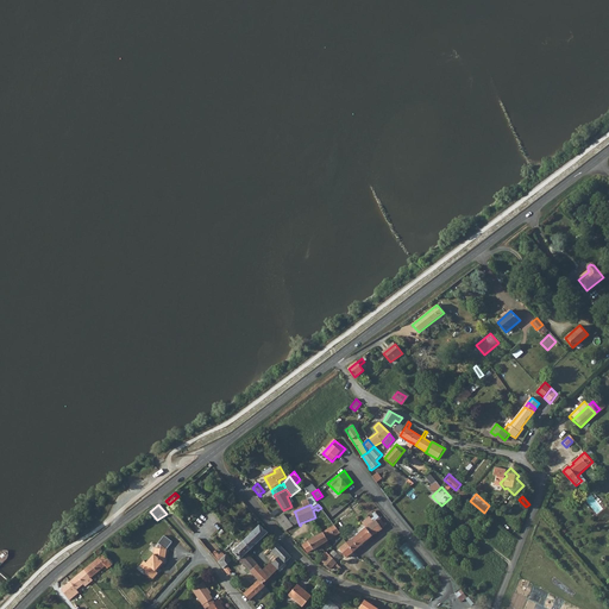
[(293,527),(299,523),(295,513),(292,514),(293,516),(288,520),(293,527)]
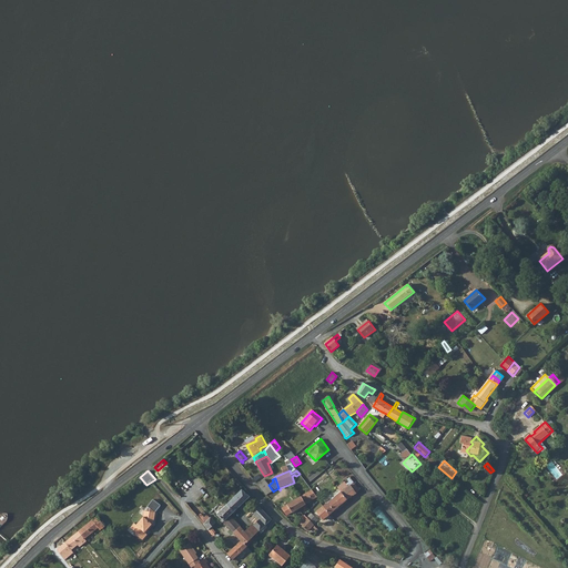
[(459,485),(452,478),(444,488),(452,494),(459,485)]
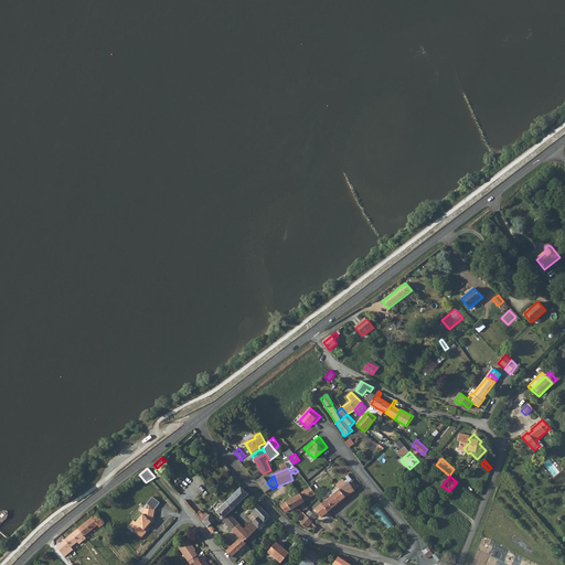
[(264,478),(257,483),(265,493),(272,489),(267,482),(264,478)]
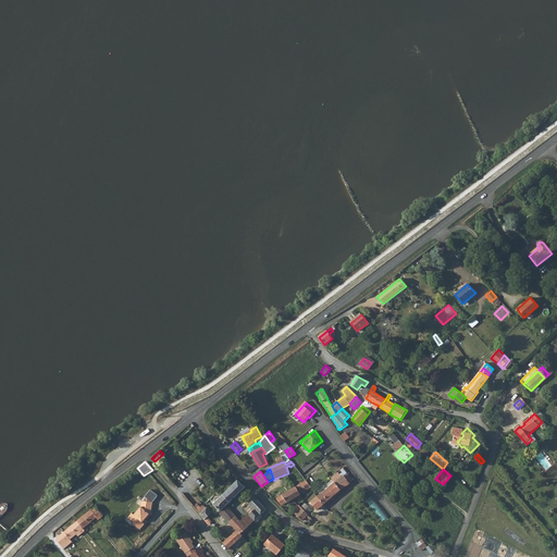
[(331,479),(334,483),(343,477),(342,475),(341,475),(338,473),(331,479)]
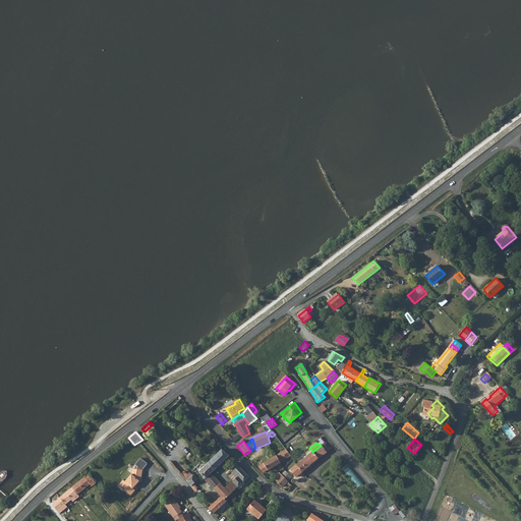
[(322,445),(321,446),(312,452),(320,459),(328,453),(327,452),(329,450),(325,445),(323,446),(322,445)]
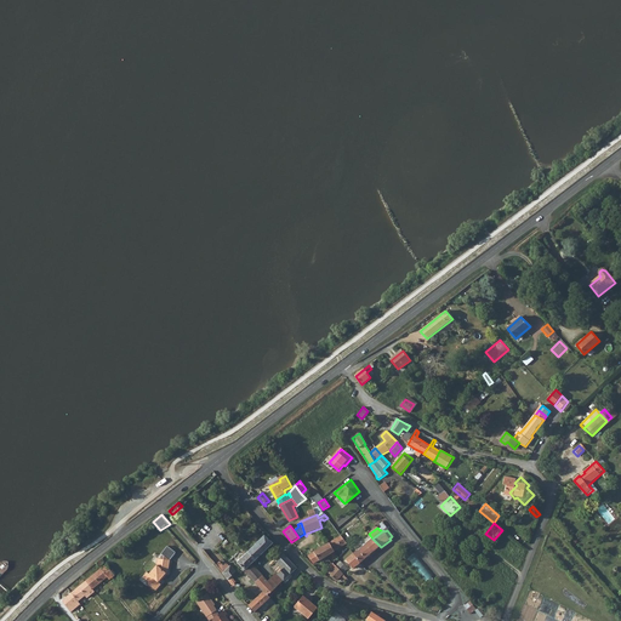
[(265,536),(248,552),(256,560),(273,543),(265,536)]
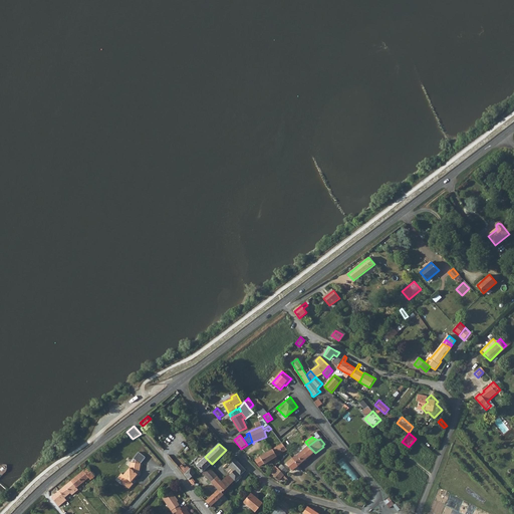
[(285,452),(288,455),(289,454),(282,444),(255,461),(261,467),(270,462),(285,452)]
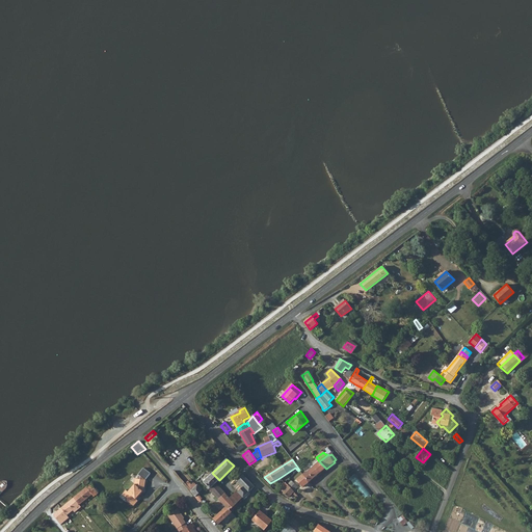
[(301,473),(303,475),(309,482),(326,469),(319,461),(313,467),(314,467),(310,470),(306,463),(301,467),(303,470),(301,473)]
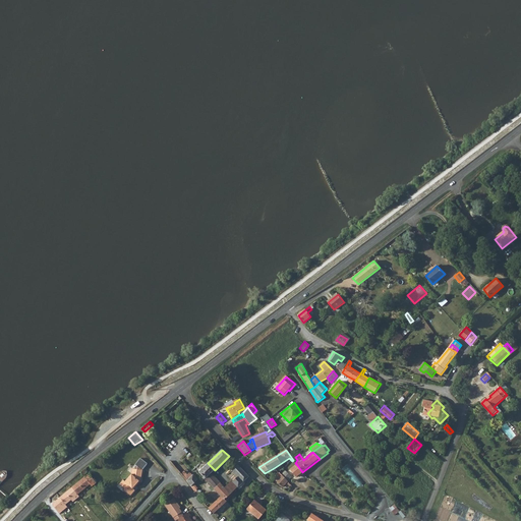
[(231,494),(226,488),(211,473),(215,470),(208,463),(198,471),(206,478),(205,479),(221,497),(209,508),(214,514),(227,502),(225,499),(231,494)]
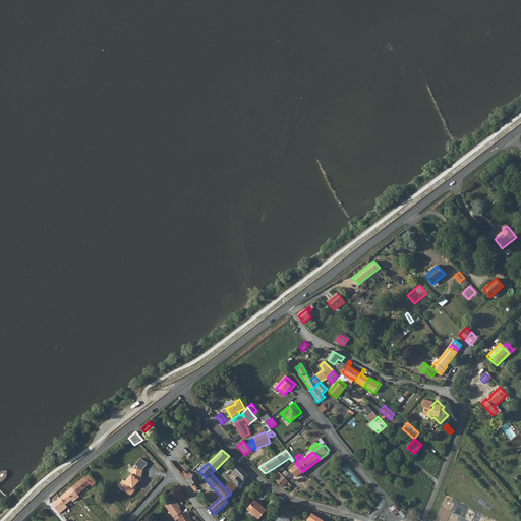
[(348,464),(343,468),(359,486),(364,482),(348,464)]
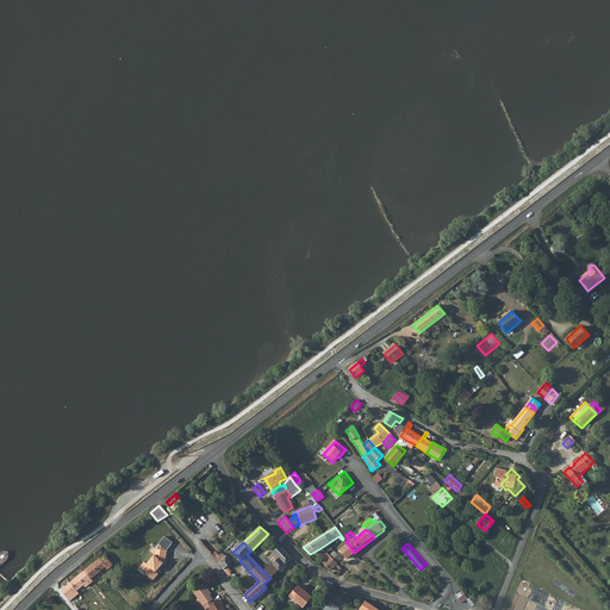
[(279,558),(273,565),(279,571),(280,570),(292,558),(279,545),(273,551),(279,558)]
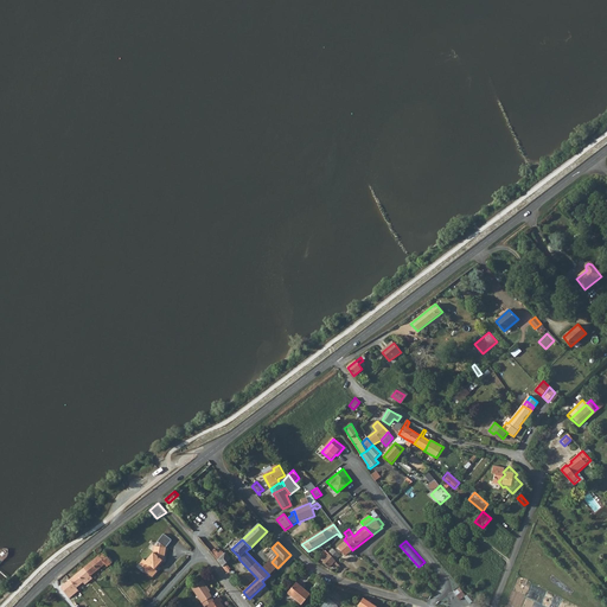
[(345,556),(352,550),(346,542),(339,548),(345,556)]
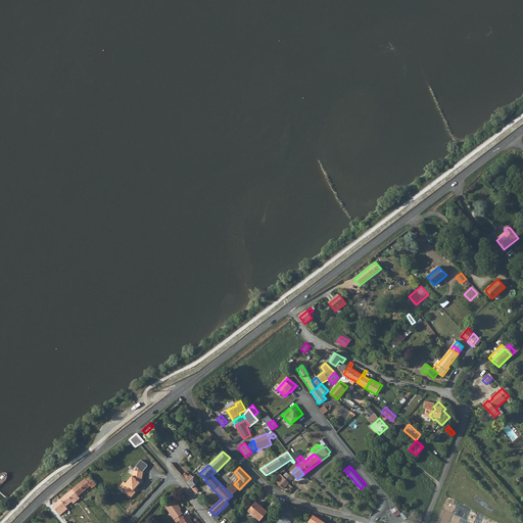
[(132,476),(126,483),(124,481),(121,485),(126,490),(125,491),(131,496),(135,492),(132,489),(135,486),(136,486),(140,483),(141,483),(143,473),(139,469),(138,472),(133,471),(132,476)]
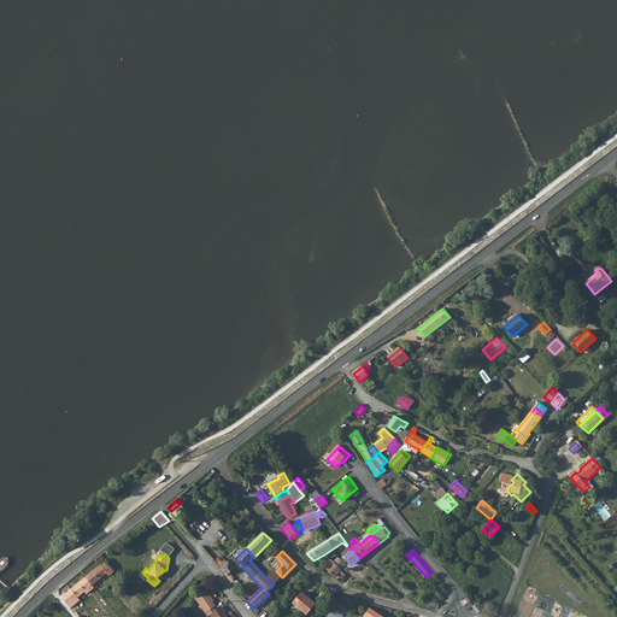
[(340,558),(335,563),(341,570),(346,565),(340,558)]
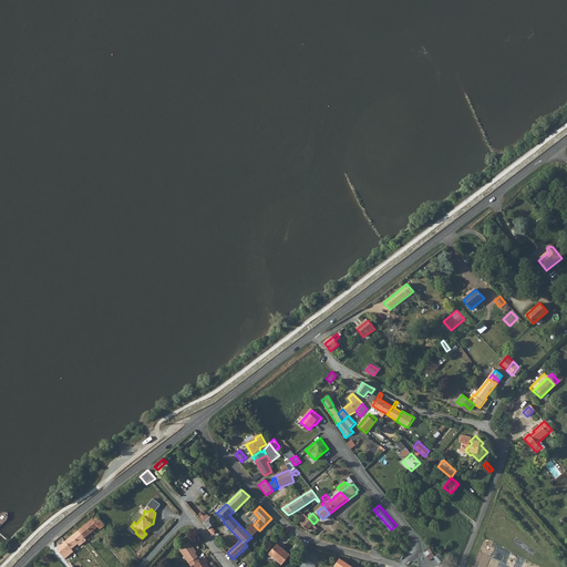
[(96,516),(79,531),(85,538),(99,527),(101,529),(105,526),(96,516)]
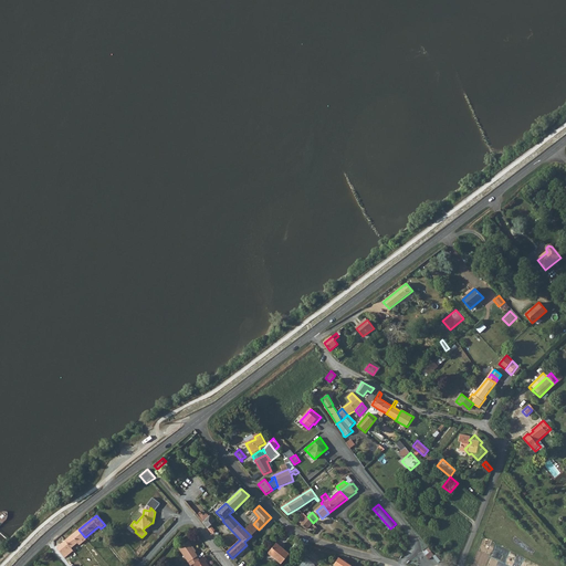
[(318,528),(313,523),(307,516),(306,515),(300,523),(307,530),(312,525),(317,531),(318,528)]
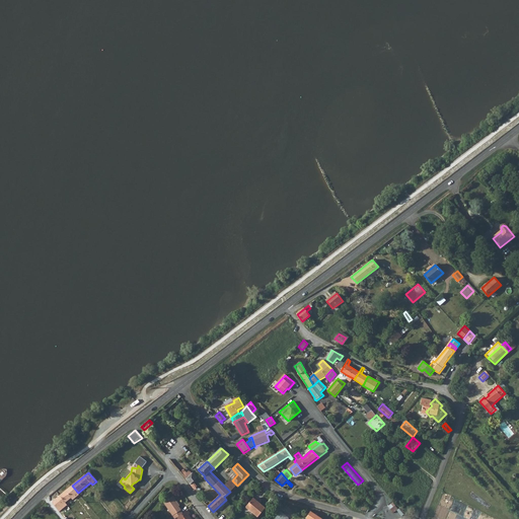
[(193,473),(187,479),(189,483),(195,491),(198,489),(195,486),(200,480),(193,473)]
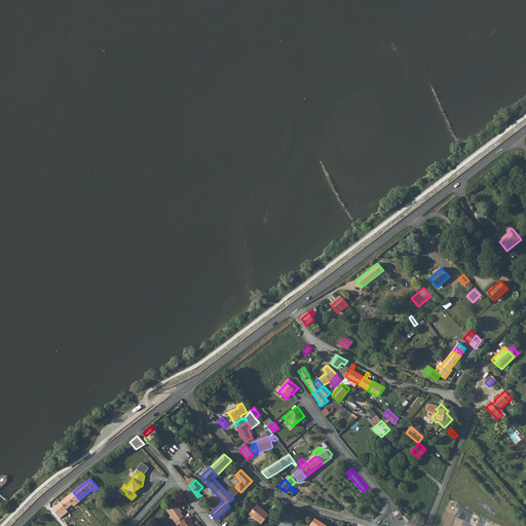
[(233,498),(240,492),(235,487),(228,493),(233,498)]
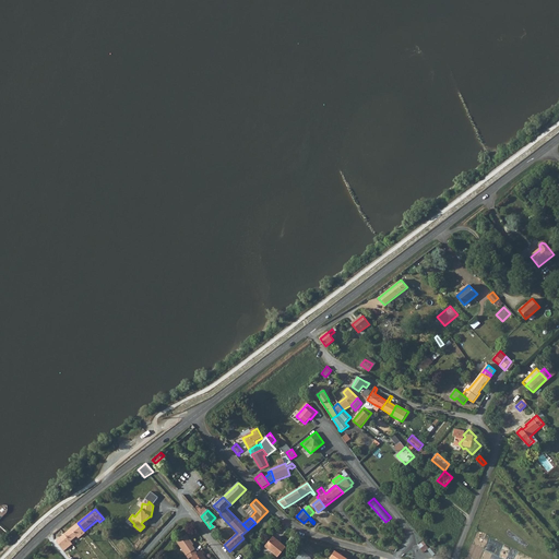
[(78,536),(84,531),(78,523),(71,528),(78,536)]
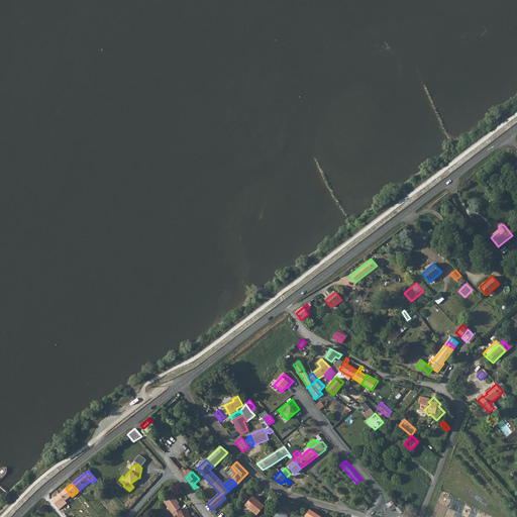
[(66,500),(72,496),(66,489),(60,494),(66,500)]
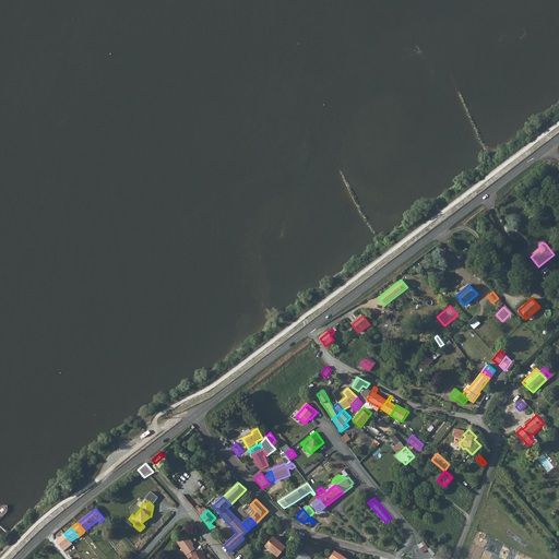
[(73,544),(71,540),(64,534),(56,542),(64,550),(73,544)]
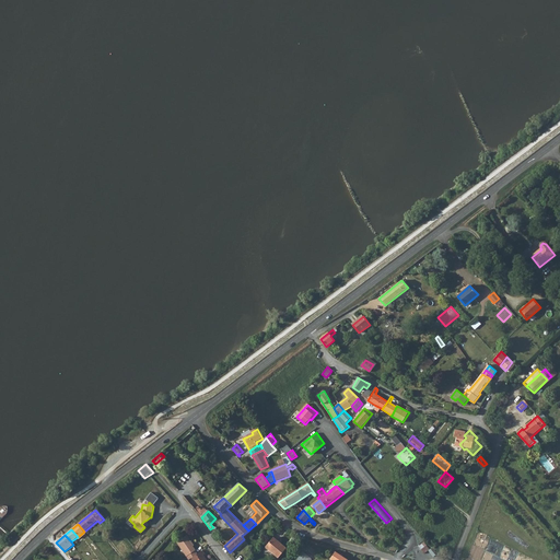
[(130,553),(136,549),(123,535),(118,538),(130,553)]
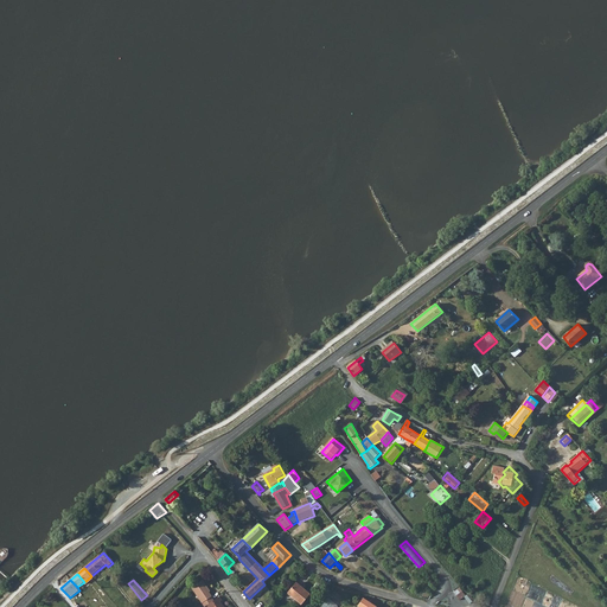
[(192,588),(205,606),(208,605),(213,600),(211,596),(212,596),(209,592),(209,593),(206,590),(210,589),(203,580),(192,588)]
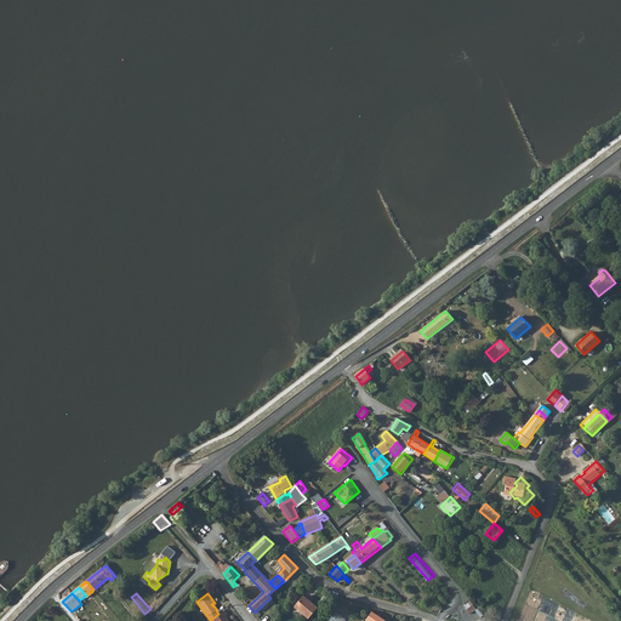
[(294,607),(308,619),(318,609),(303,597),(294,607)]
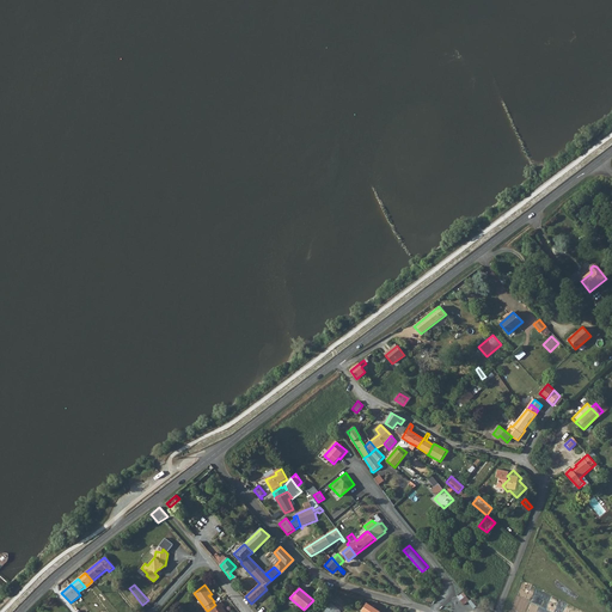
[(224,605),(221,601),(215,605),(209,610),(210,611),(226,611),(222,606),(224,605)]
